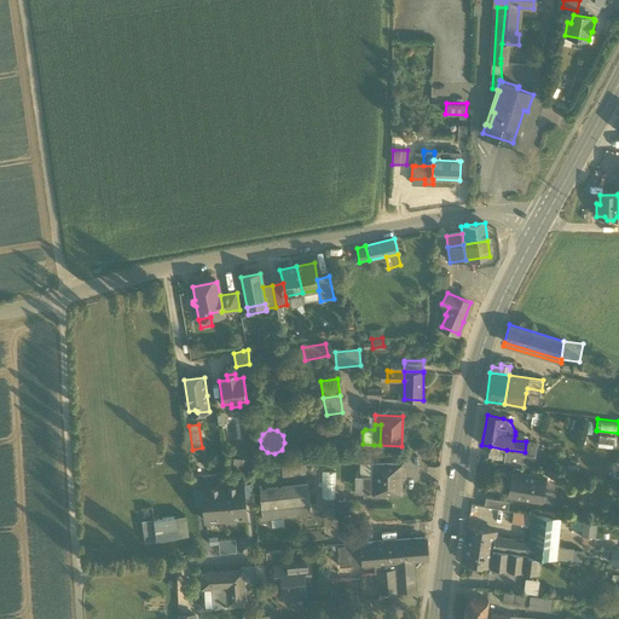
[(614,439),(599,438),(599,447),(613,449),(614,439)]
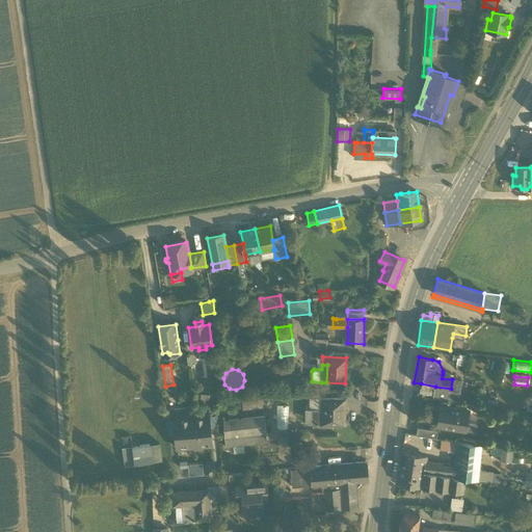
[(433,398),(452,400),(453,394),(458,395),(461,381),(452,379),(451,389),(435,387),(434,396),(433,398)]
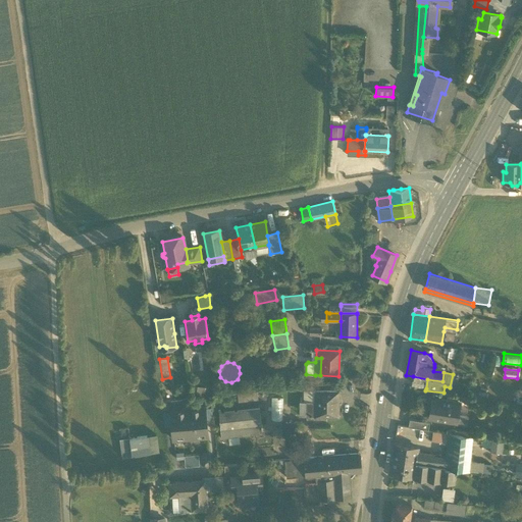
[(427,379),(413,376),(411,386),(426,388),(427,379)]
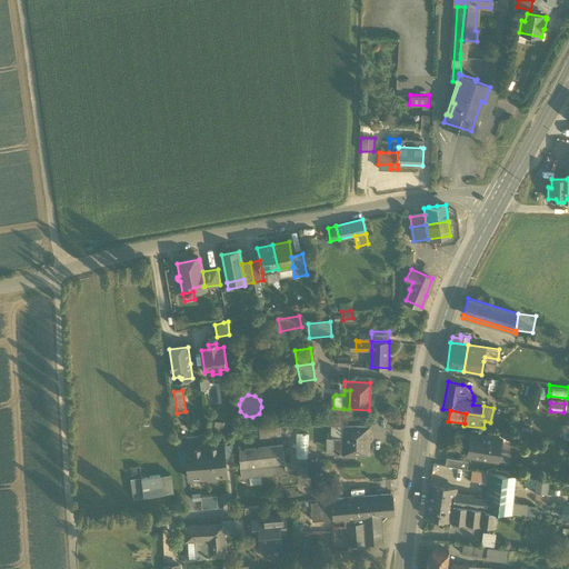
[(259,428),(260,436),(281,433),(280,426),(259,428)]
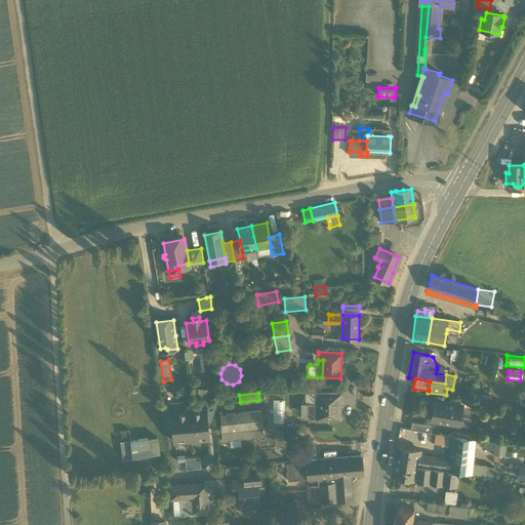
[(317,404),(317,393),(305,393),(306,403),(301,403),(301,407),(307,407),(308,405),(308,404),(317,404)]
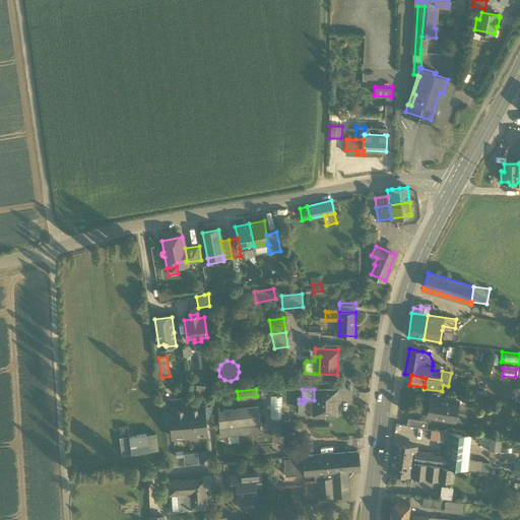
[(314,389),(314,400),(314,414),(337,414),(337,403),(335,403),(335,389),(314,389)]
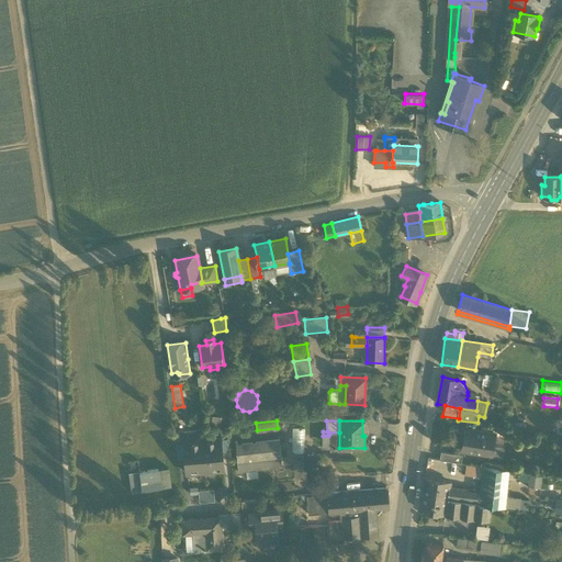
[(462,449),(492,453),(493,445),(495,433),(465,428),(462,449)]
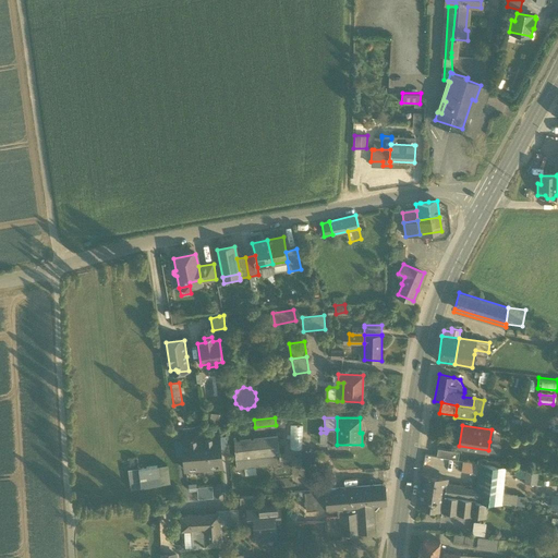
[(320,444),(337,445),(337,429),(327,429),(327,431),(326,433),(320,433),(320,444)]
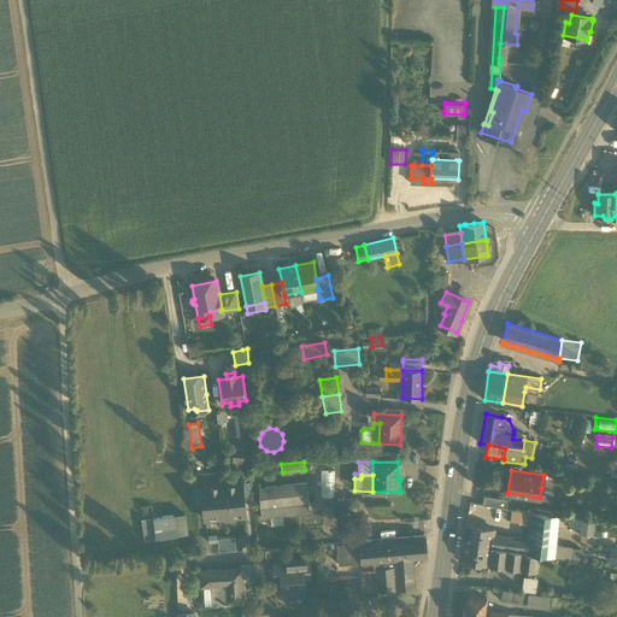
[(251,481),(242,482),(244,499),(252,498),(251,481)]
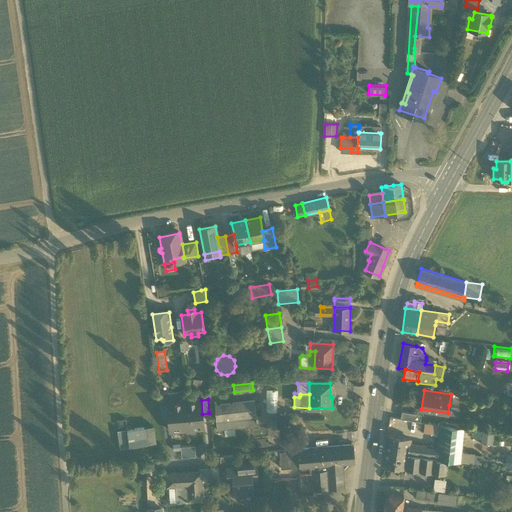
[(201,400),(184,402),(187,429),(203,428),(202,414),(201,400)]
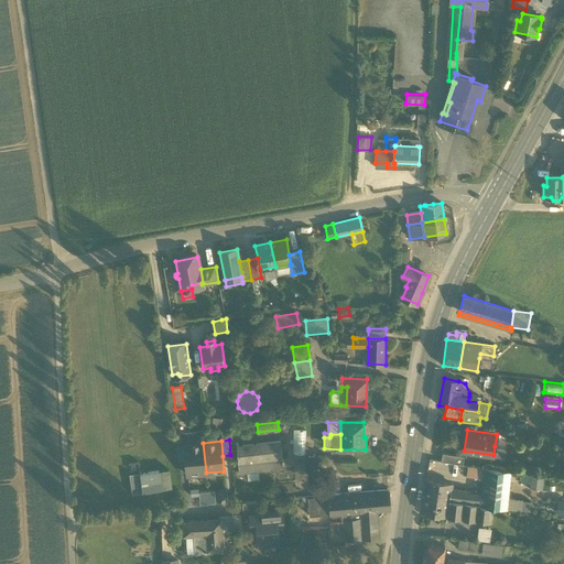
[(236,445),(238,463),(279,458),(281,458),(282,458),(280,441),(236,445)]
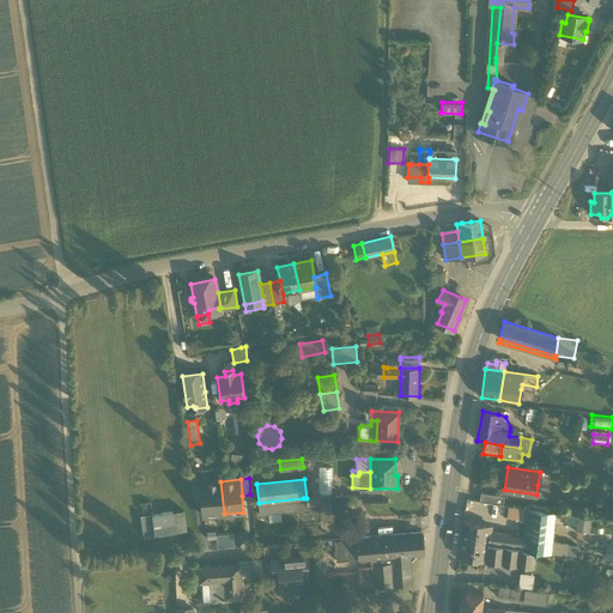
[(204,516),(224,514),(220,481),(201,483),(202,499),(204,516)]
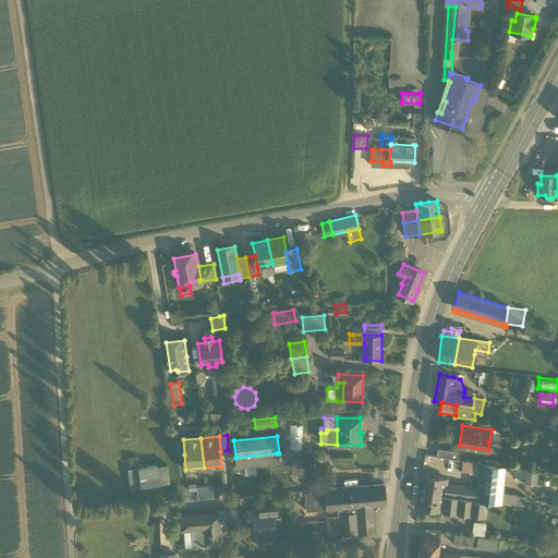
[(176,440),(177,456),(184,455),(183,439),(176,440)]
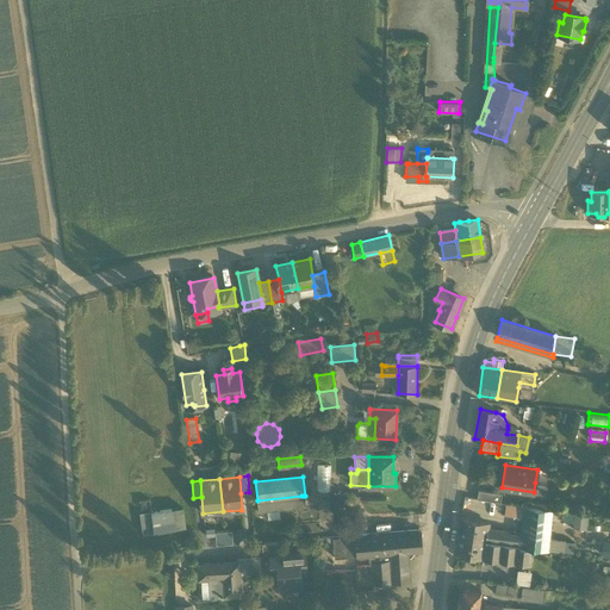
[(548,484),(535,483),(534,492),(546,495),(548,484)]
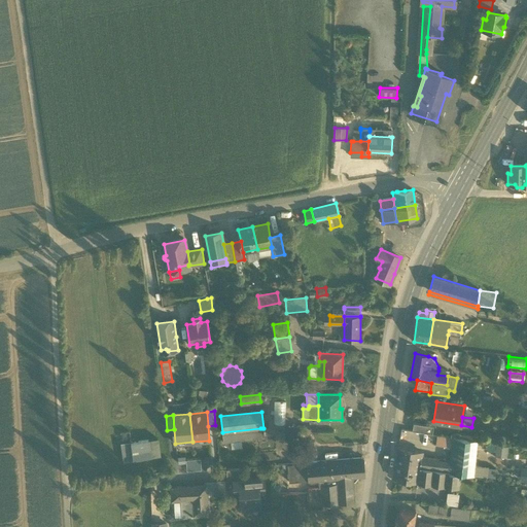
[(412,431),(432,434),(434,426),(413,423),(412,431)]
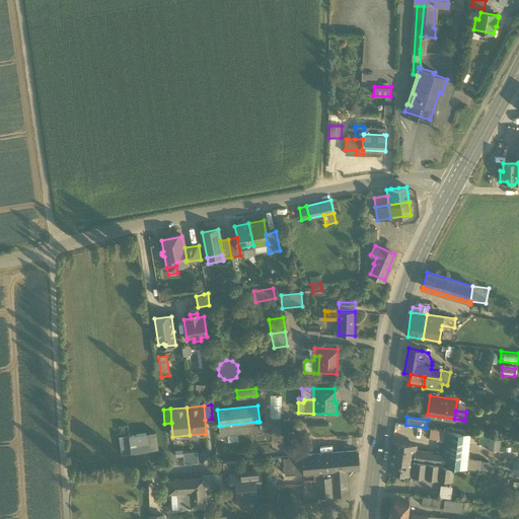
[(282,425),(284,434),(291,433),(289,419),(284,420),(282,425)]
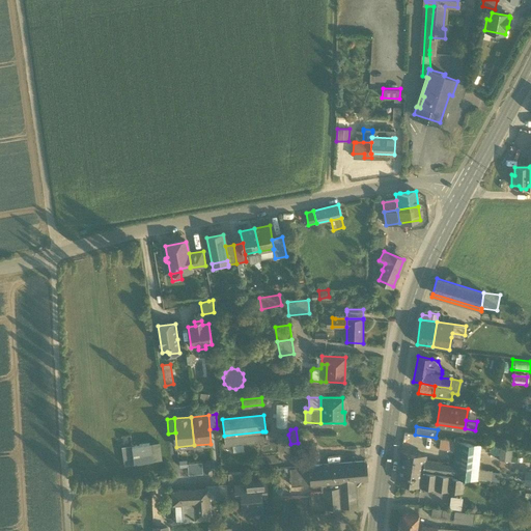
[(224,436),(225,446),(232,445),(244,444),(256,442),(267,441),(266,436),(262,437),(262,431),(224,436)]
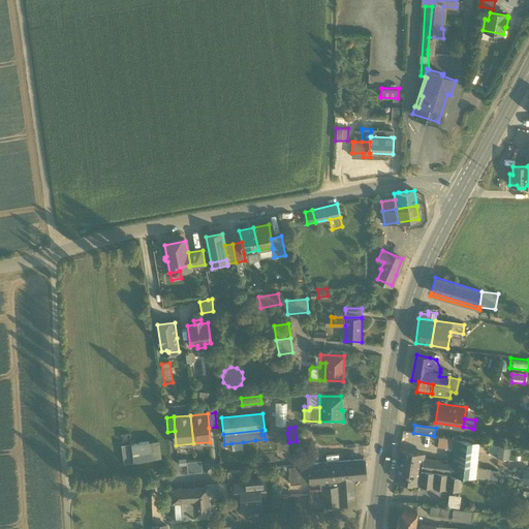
[(439,445),(454,447),(455,439),(440,436),(439,445)]
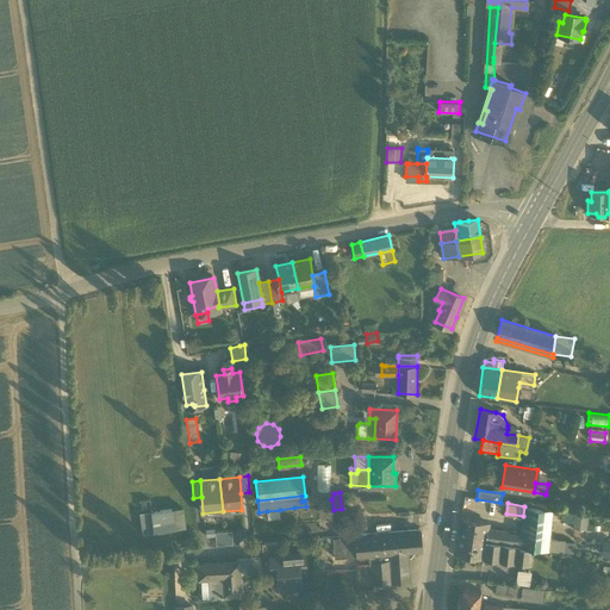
[(522,526),(549,529),(552,510),(524,506),(523,516),(522,526)]
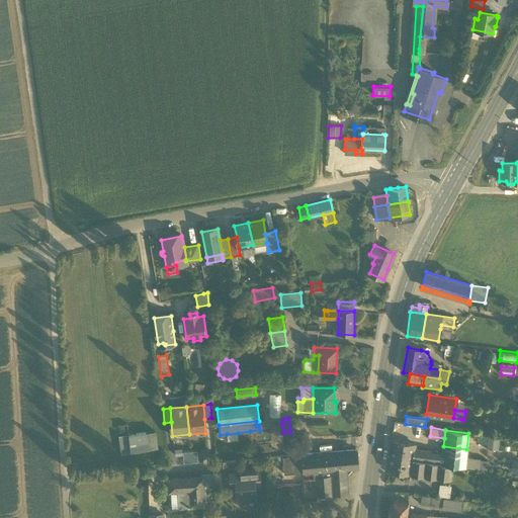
[(153,431),(146,432),(148,449),(155,448),(153,431)]
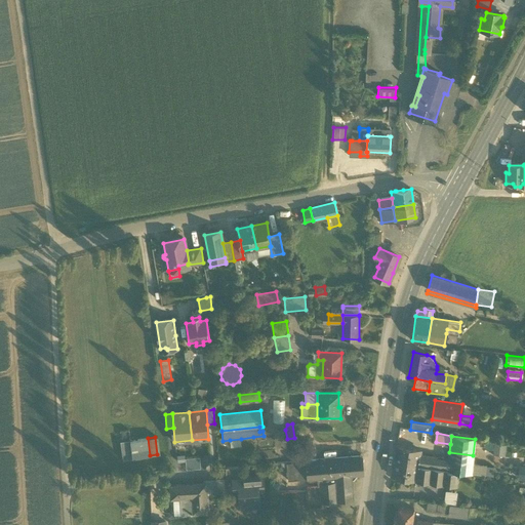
[(149,455),(150,455),(148,438),(121,441),(124,459),(132,457),(149,455)]
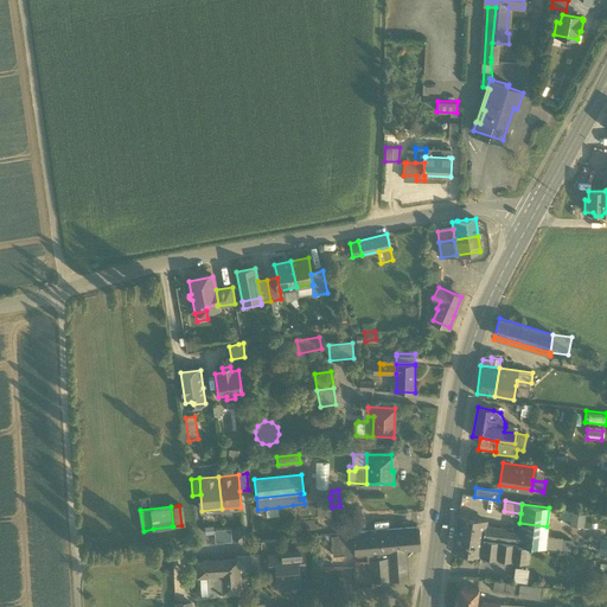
[(279,516),(279,508),(266,509),(267,517),(279,516)]
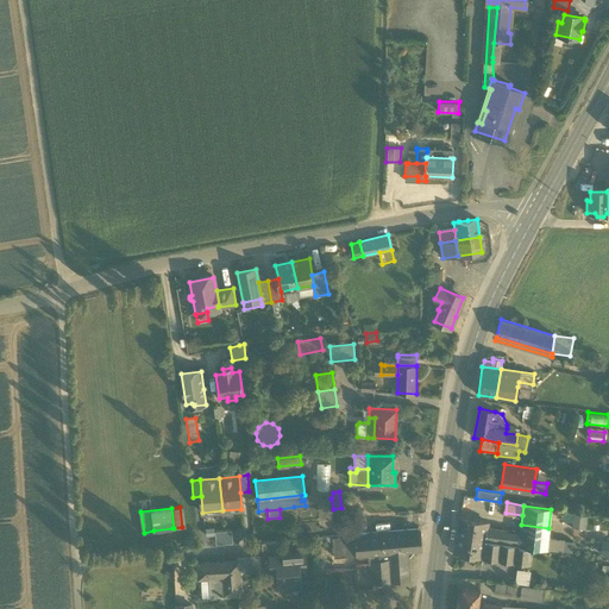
[(573,513),(564,512),(562,520),(572,522),(573,513)]
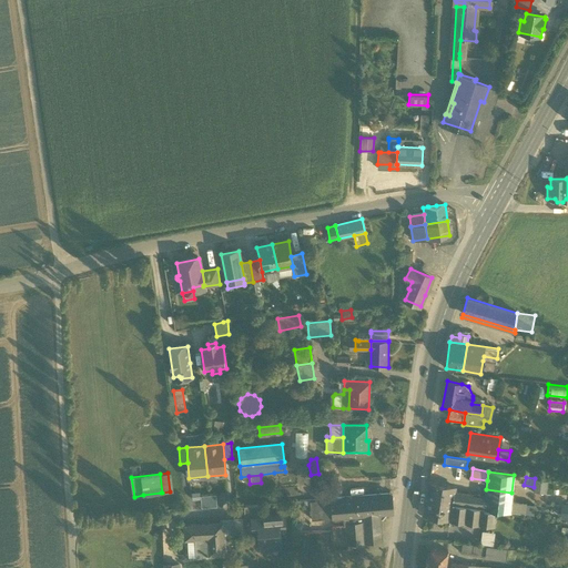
[(547,482),(535,480),(534,493),(546,494),(547,482)]
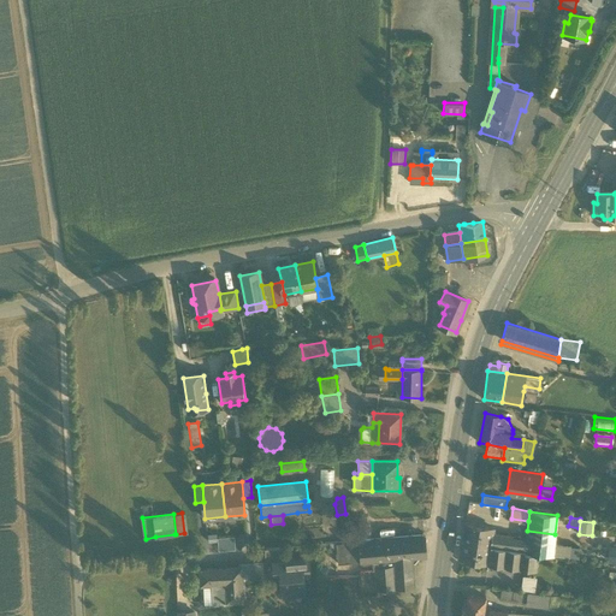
[(349,526),(349,542),(371,539),(369,525),(349,526)]
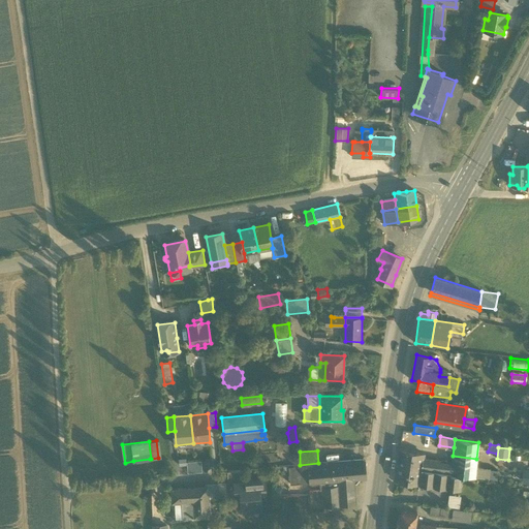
[(399,450),(397,465),(422,469),(424,459),(425,455),(399,450)]
